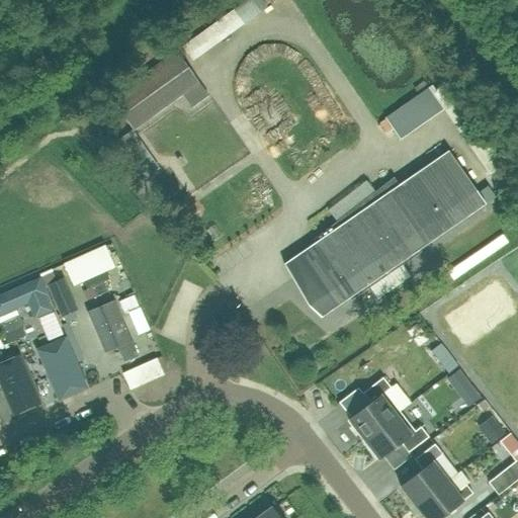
[(267,7),(261,0),(248,0),(182,48),(192,62),(267,7)]
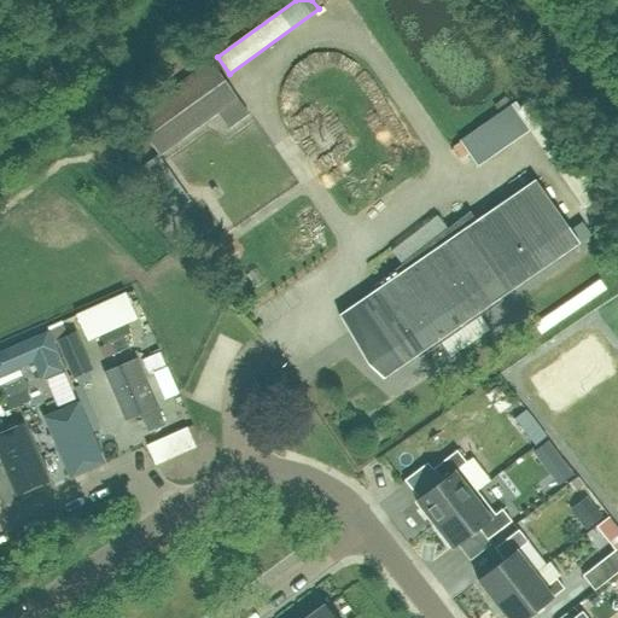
[(237,100),(210,63),(132,118),(159,156),(237,100)]
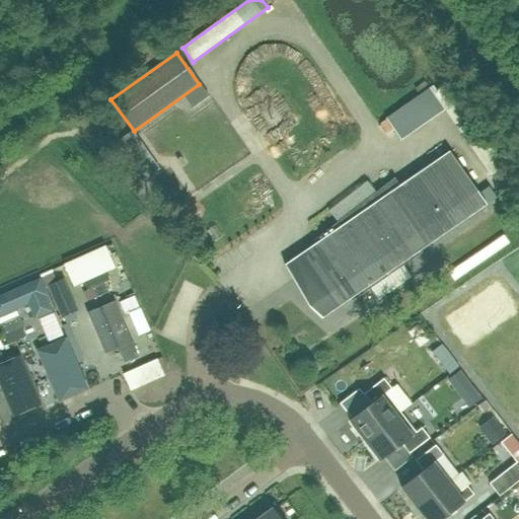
[(505,167),(447,83),(432,94),(428,89),(385,119),(400,141),(444,110),(491,177),(505,167)]
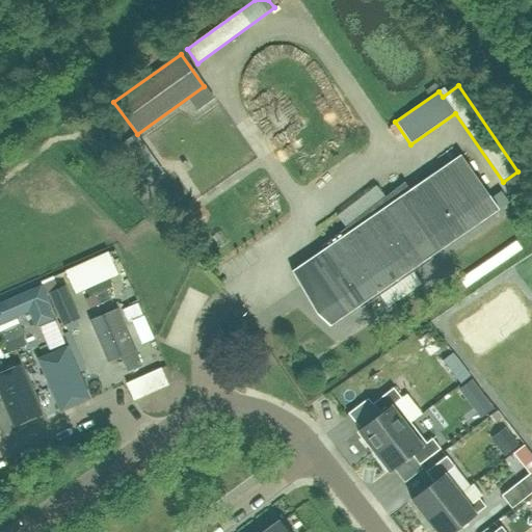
[(497,211),(458,157),(391,204),(388,200),(321,251),(321,253),(290,274),(316,317),(328,328),(497,211)]
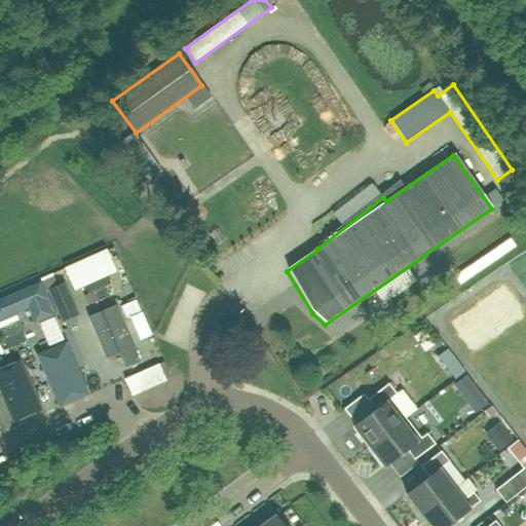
[(77,313),(64,283),(47,290),(61,320),(77,313)]
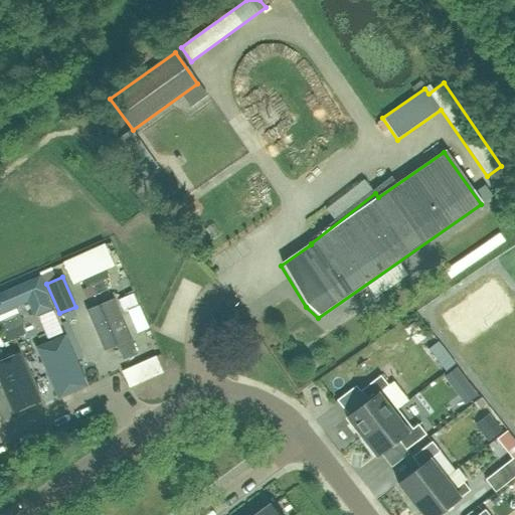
[(105,289),(101,280),(90,285),(94,294),(105,289)]
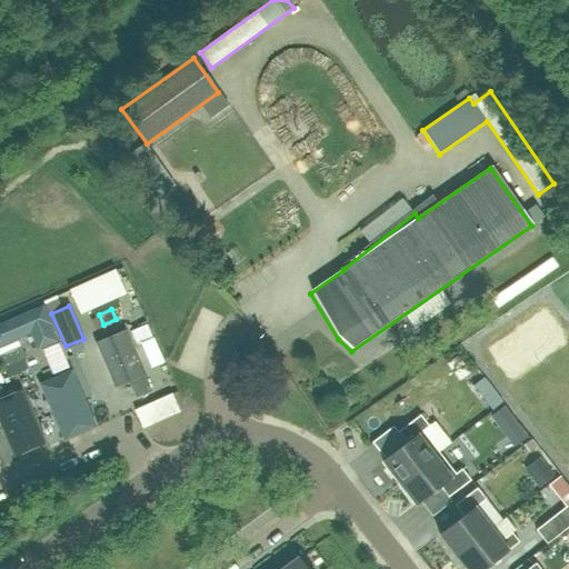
[(0,339),(1,345),(25,338),(21,325),(0,329),(0,339)]
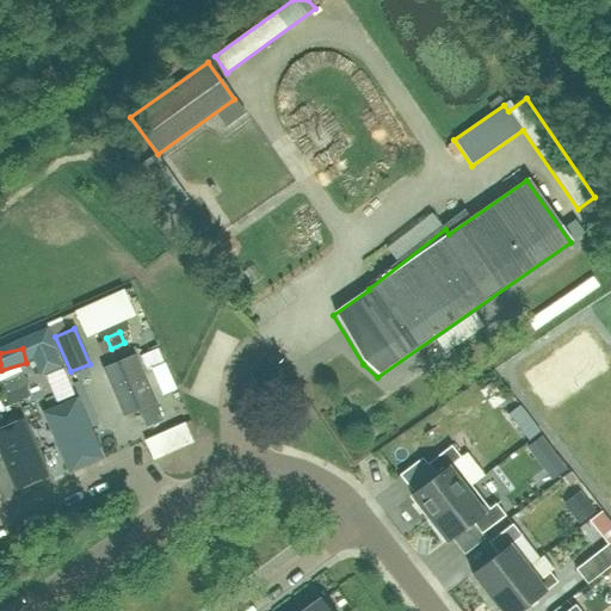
[(99,369),(128,436),(164,421),(136,355),(99,369)]
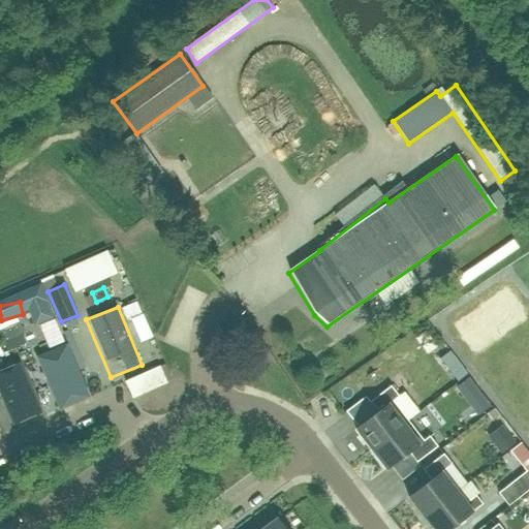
[(29,320),(27,338),(48,340),(49,322),(29,320)]
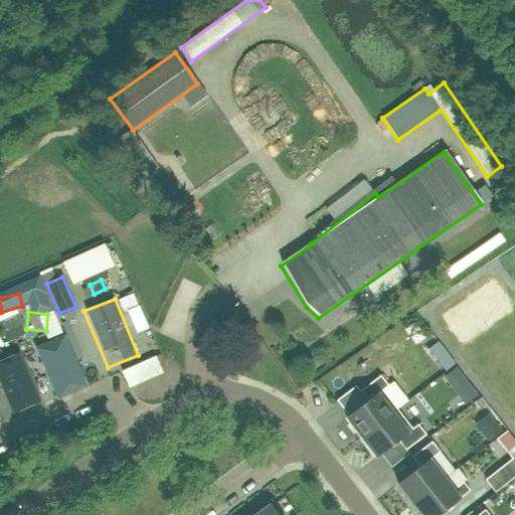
[(83,379),(63,336),(28,351),(40,378),(55,372),(62,388),(83,379)]
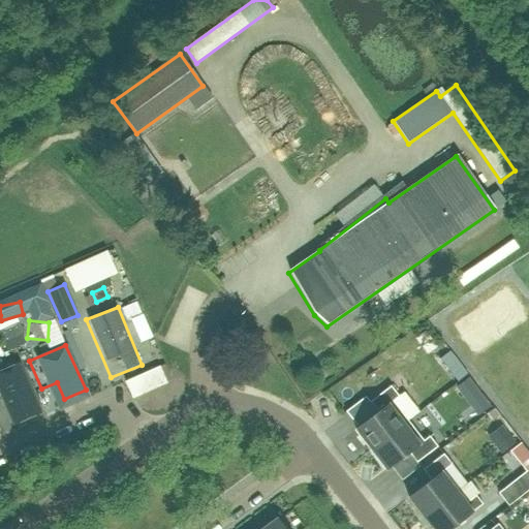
[(11,372),(0,376),(0,392),(19,434),(36,426),(11,372)]
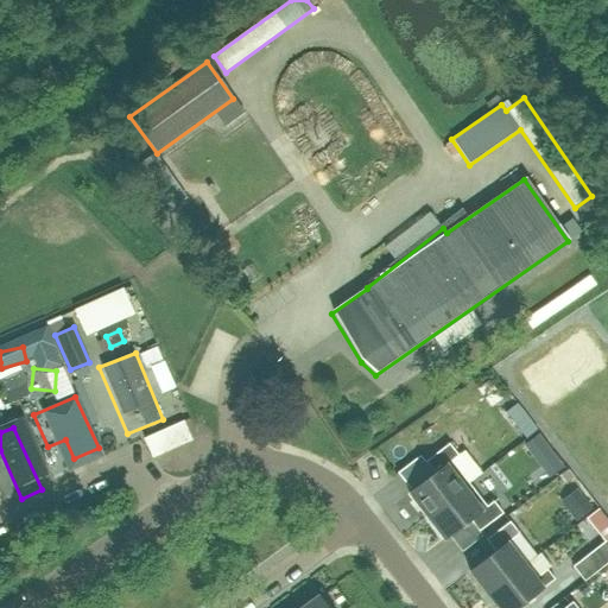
[(425,513),(468,481),(450,458),(457,453),(448,441),(424,458),(434,470),(407,489),(425,513)]
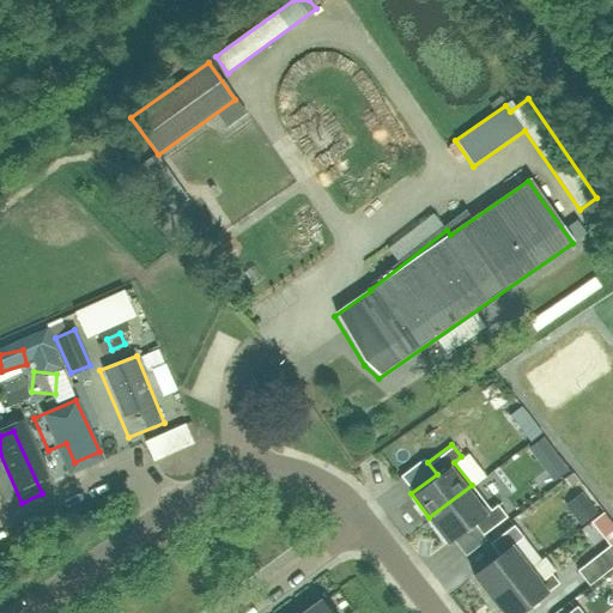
[(472,485),(429,517),(447,541),(472,521),(481,533),(505,515),(496,503),(489,508),(472,485)]
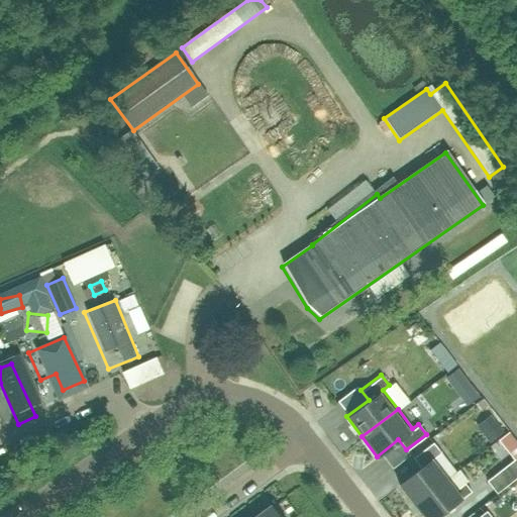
[(494,442),(510,429),(498,413),(482,426),(494,442)]
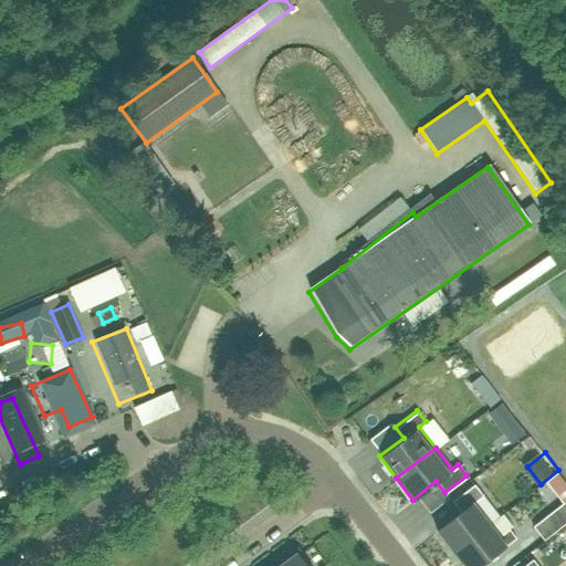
[(551,541),(565,528),(565,478),(563,473),(549,483),(565,503),(565,504),(540,526),(551,541)]
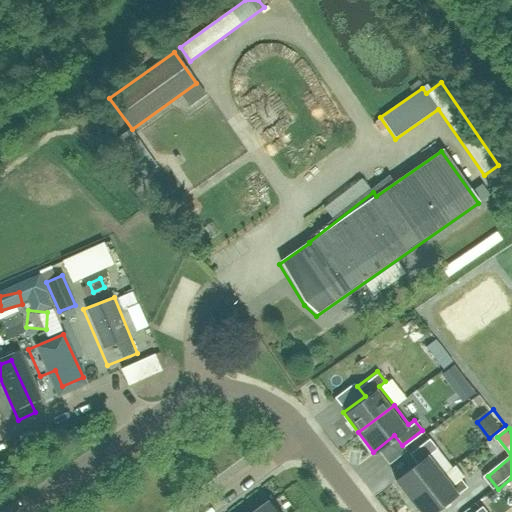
[(409,498),(410,498),(441,474),(426,454),(435,447),(428,437),(408,452),(415,462),(394,479),(409,498)]
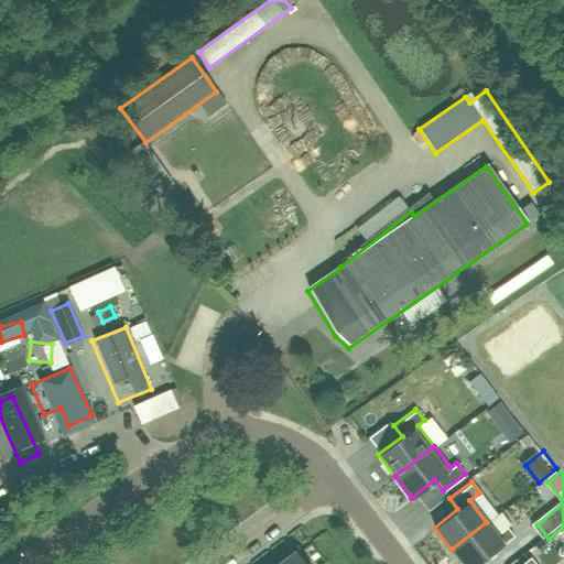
[(486,522),(452,549),(451,549),(462,563),(475,563),(513,534),(506,525),(496,534),(486,522)]
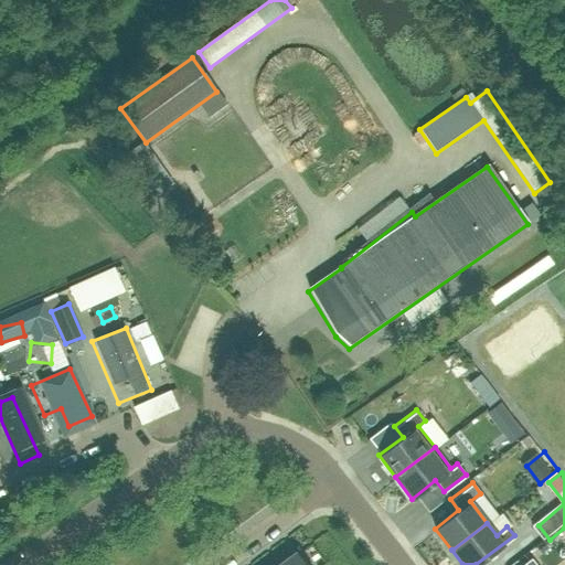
[(326,564),(310,544),(289,560),(294,564),(326,564)]
